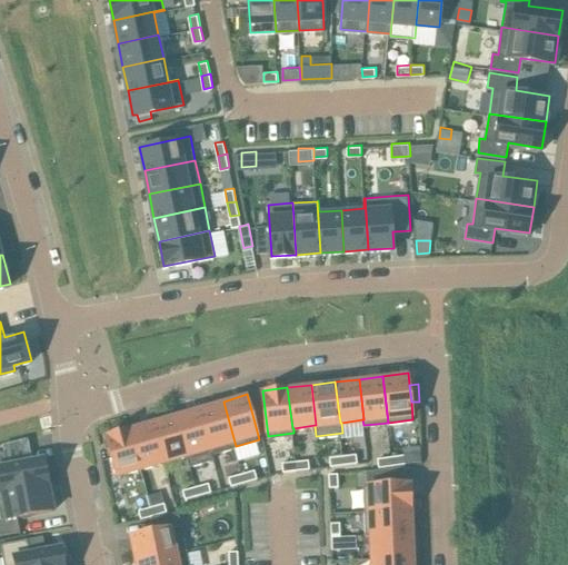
[(212,453),(213,453),(236,446),(223,402),(200,407),(212,453)]
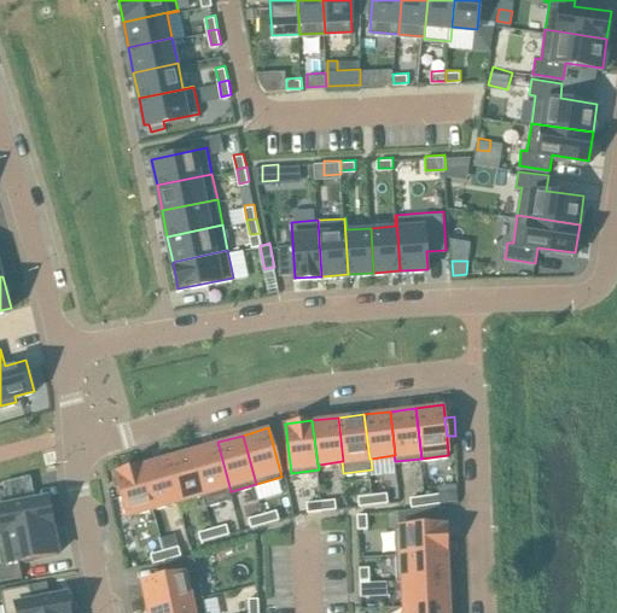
[(231,491),(217,442),(192,449),(204,492),(203,492),(205,505),(233,496),(232,491),(231,491)]
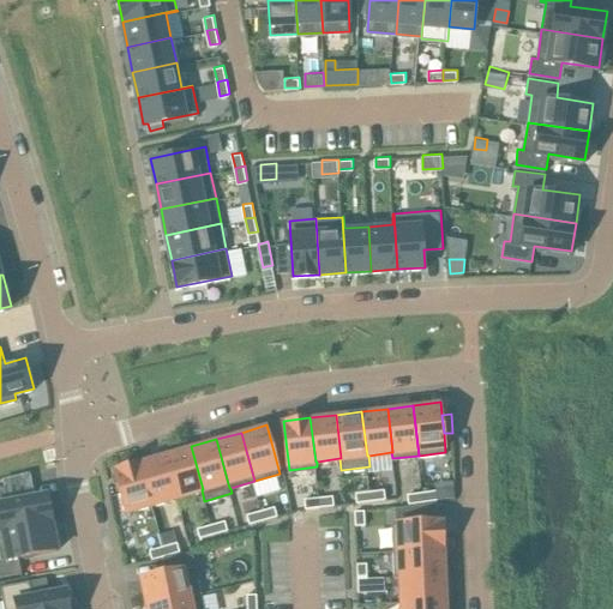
[(191,446),(166,453),(179,496),(202,489),(203,489),(191,446)]
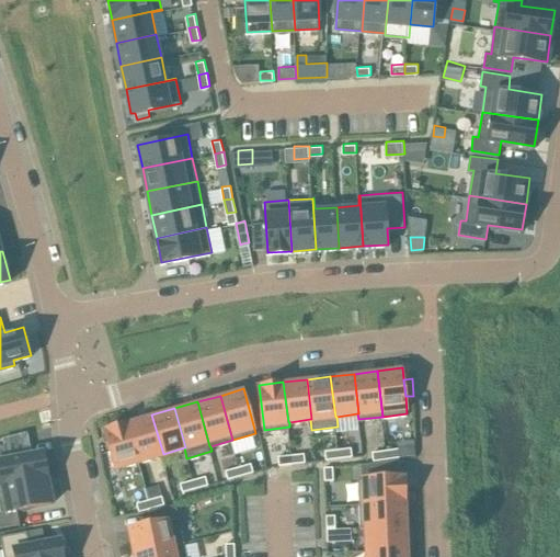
[(140,461),(163,454),(151,415),(129,421),(140,461)]
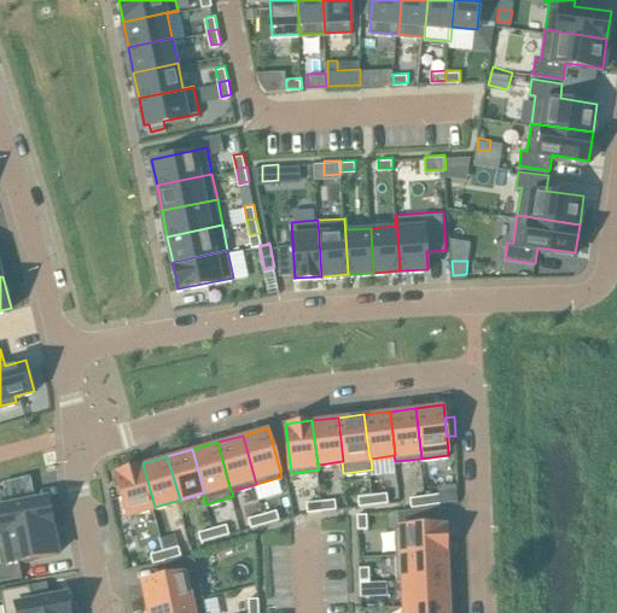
[(128,514),(155,507),(143,463),(115,472),(128,514)]
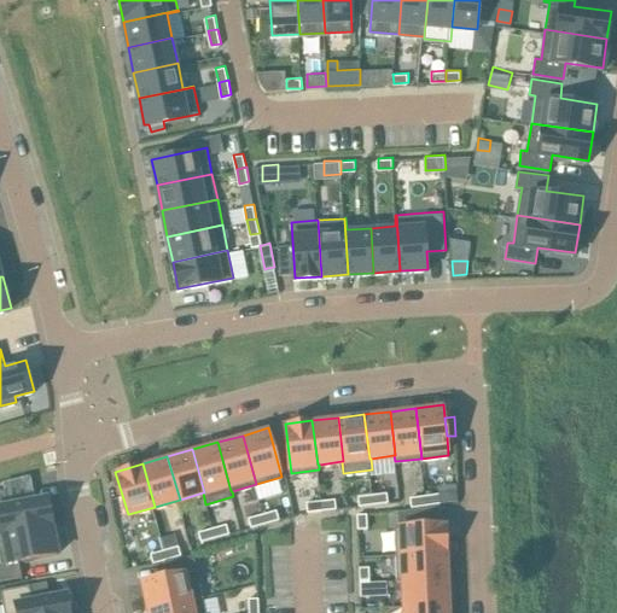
[(0,532),(53,523),(47,495),(9,502),(5,488),(0,488),(0,532)]
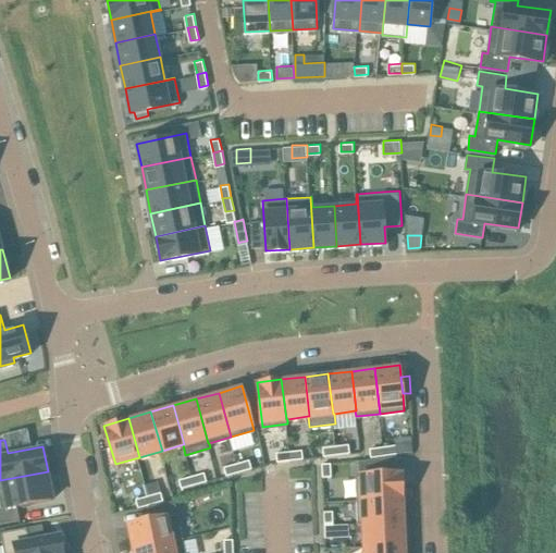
[(336,444),(337,453),(350,451),(349,442),(336,444)]
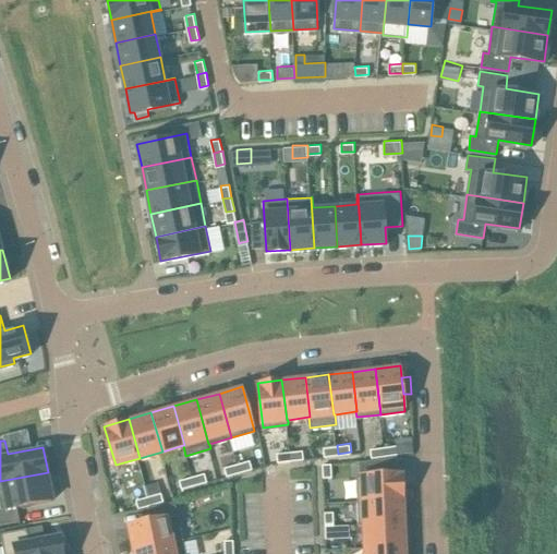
[(398,453),(397,444),(384,446),(385,455),(398,453)]
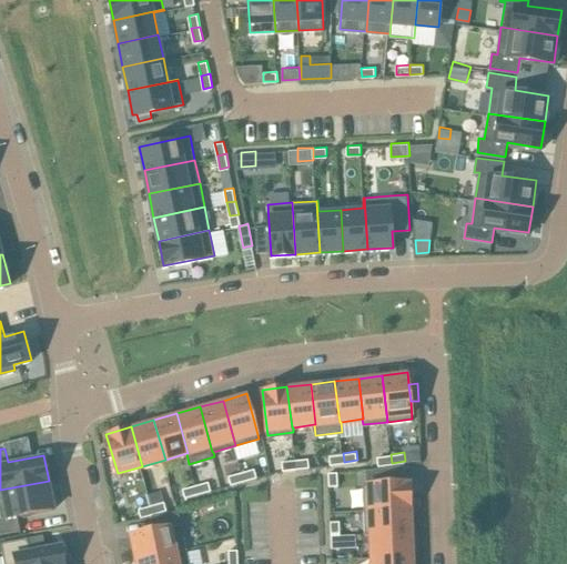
[(344,462),(343,453),(330,454),(331,463),(344,462)]
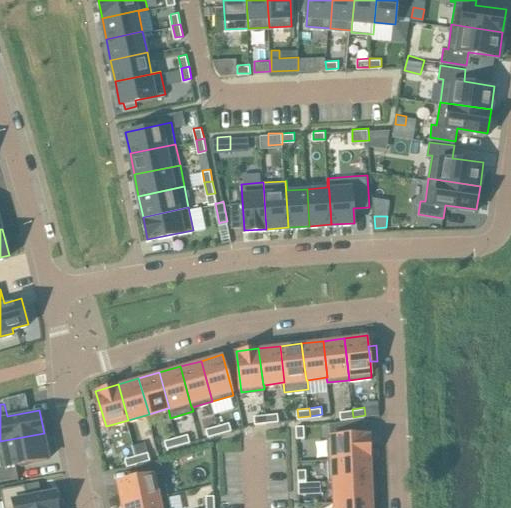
[(340,410),(341,418),(353,417),(352,409),(340,410)]
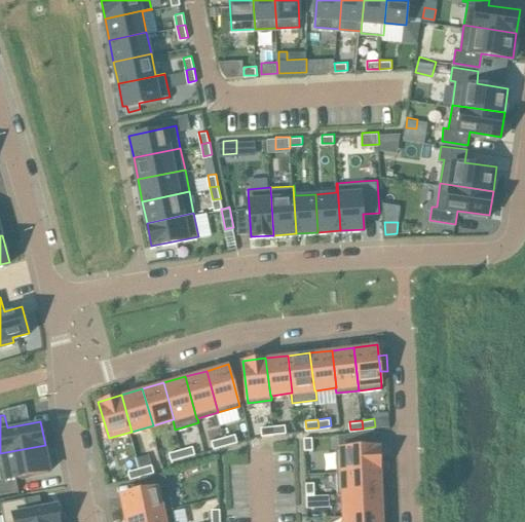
[(273,424),(274,433),(287,432),(286,423),(273,424)]
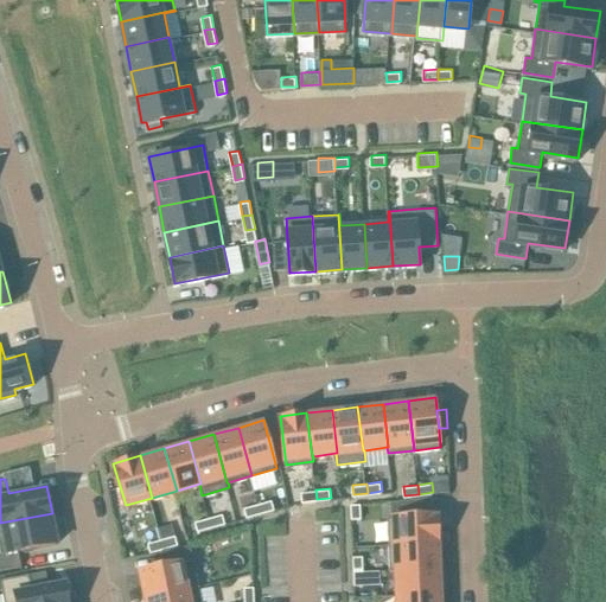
[(317,499),(316,490),(301,491),(303,500),(317,499)]
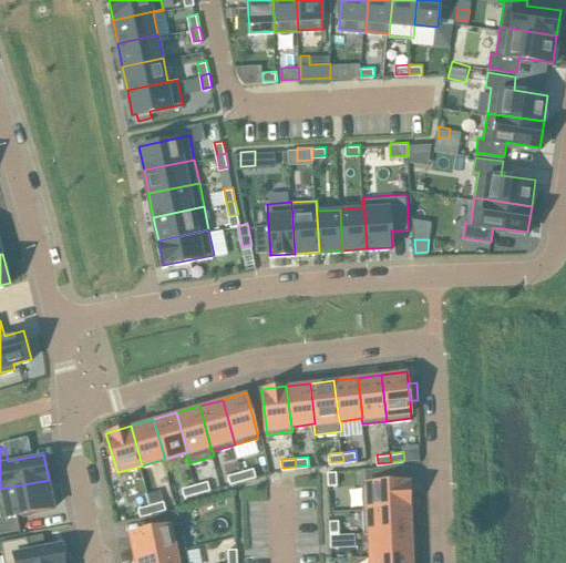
[(366,481),(362,482),(363,507),(410,504),(409,480),(404,480),(403,462),(367,467),(366,467),(366,481)]
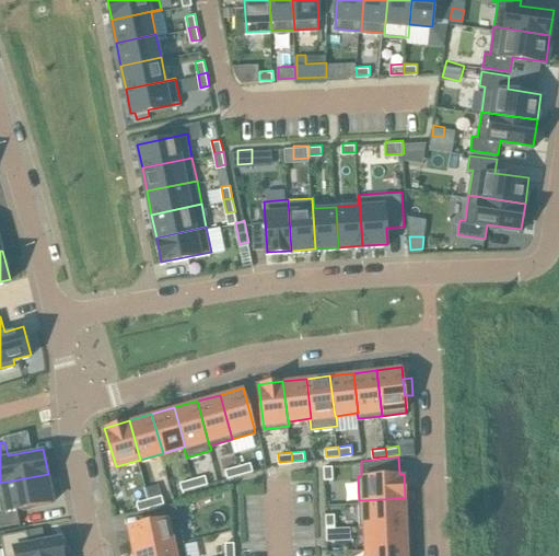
[(251,461),(240,464),(242,471),(242,472),(254,468),(251,461)]
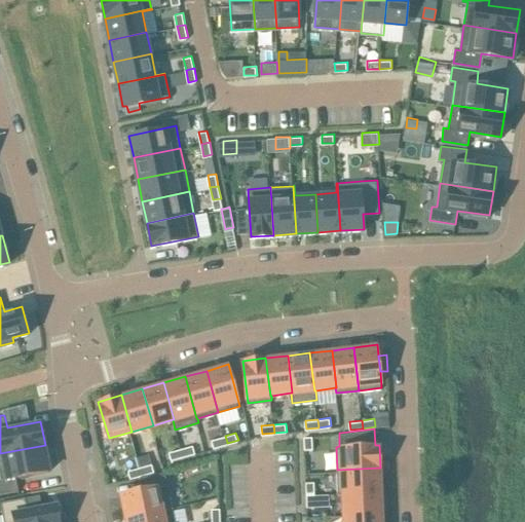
[(214,447),(227,443),(227,442),(225,436),(212,439),(214,447)]
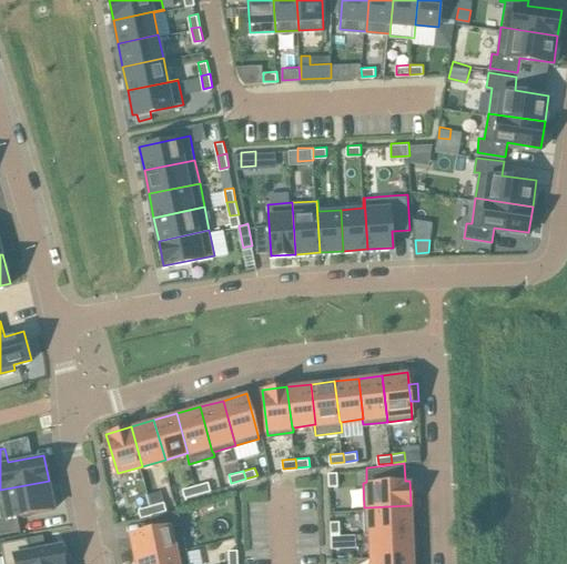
[(337,471),(328,471),(330,484),(338,484),(337,471)]
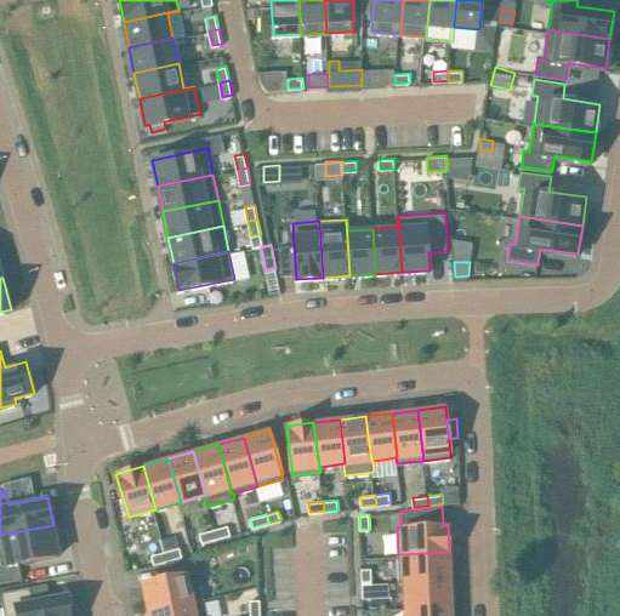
[(215,528),(217,537),(231,534),(228,524),(215,528)]
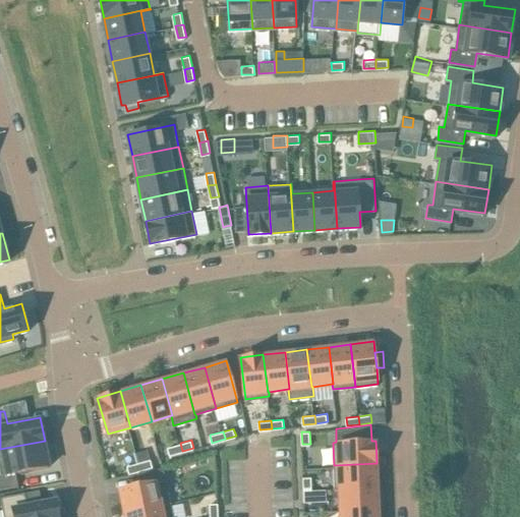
[(45,441),(0,449),(0,465),(2,473),(0,473),(0,487),(18,484),(16,471),(49,465),(45,441)]
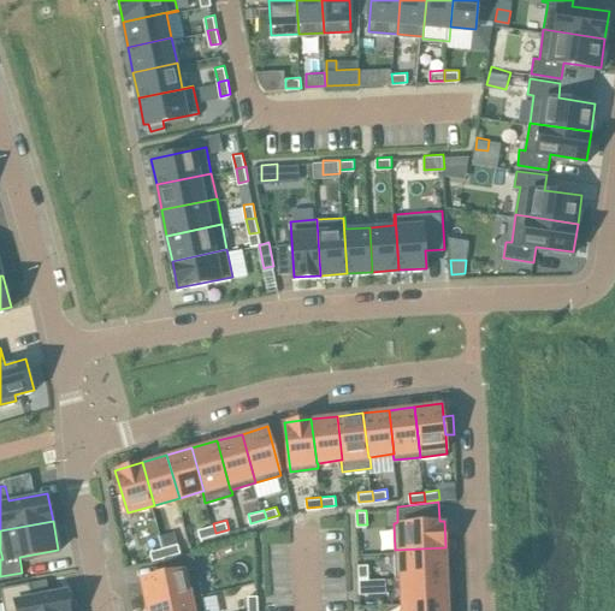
[(216,533),(213,523),(199,528),(201,537),(216,533)]
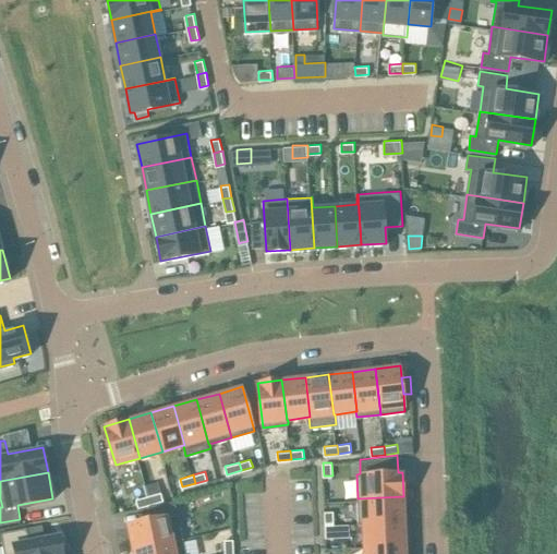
[(153,503),(164,500),(161,491),(149,494),(153,503)]
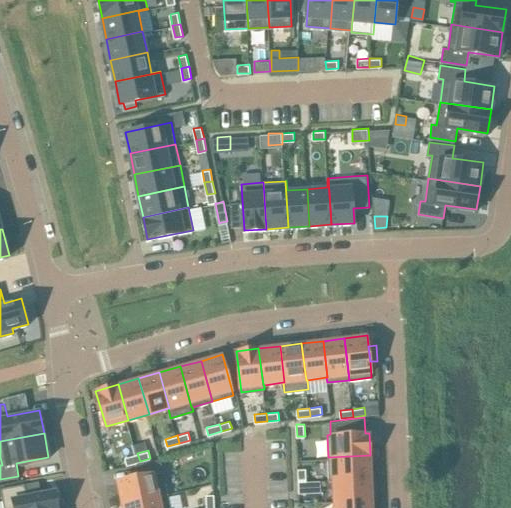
[(140,461),(137,453),(125,457),(127,464),(140,461)]
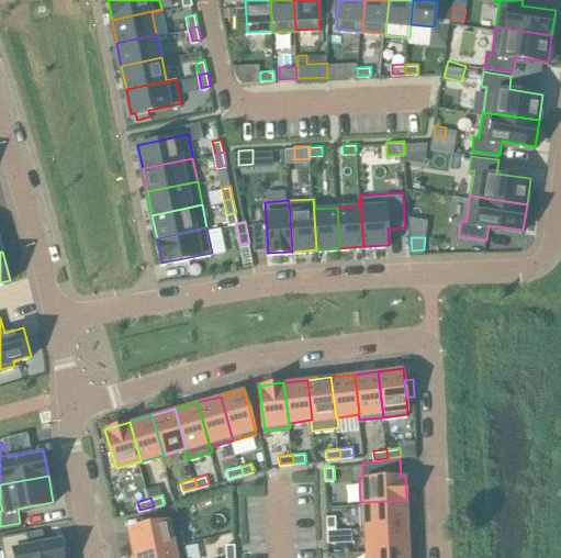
[(361,527),(367,527),(367,526),(407,524),(406,500),(360,502),(361,527)]
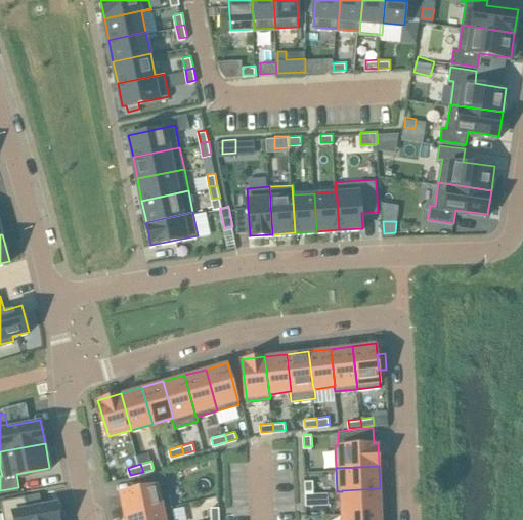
[(142,486),(121,491),(126,514),(172,504),(165,469),(139,474),(142,486)]
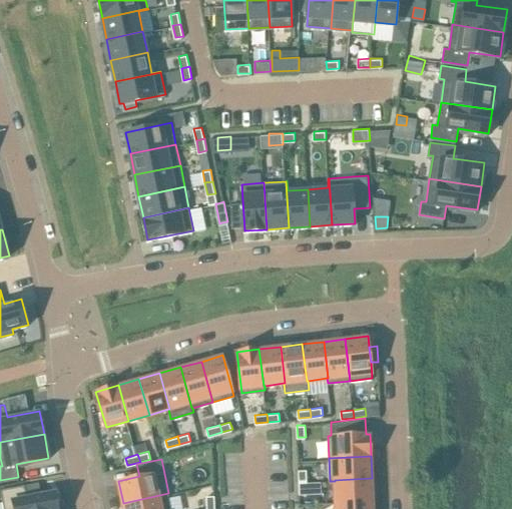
[(299,469),(300,481),(308,481),(307,469),(299,469)]
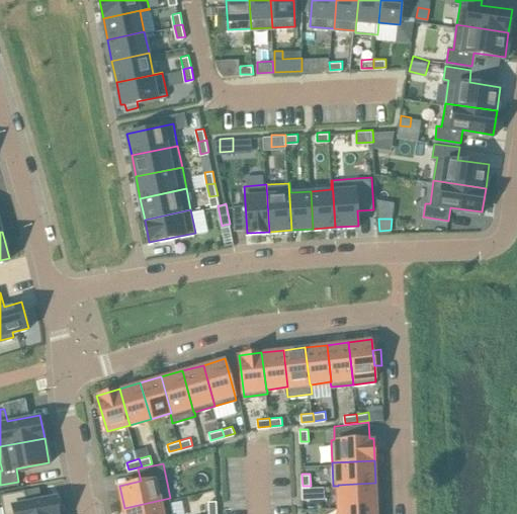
[(338,485),(338,486),(339,506),(376,505),(375,483),(338,485)]
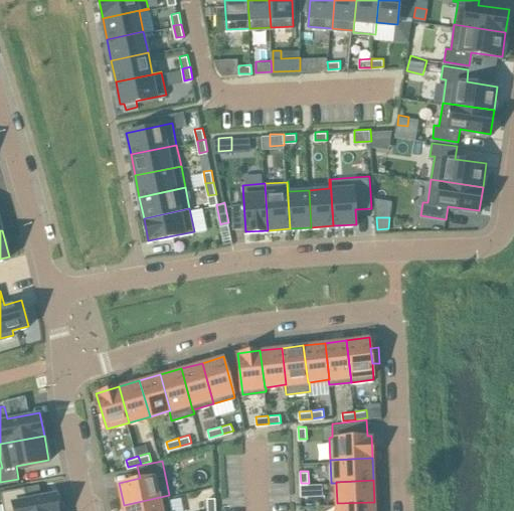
[(309,483),(301,483),(301,495),(309,495),(309,483)]
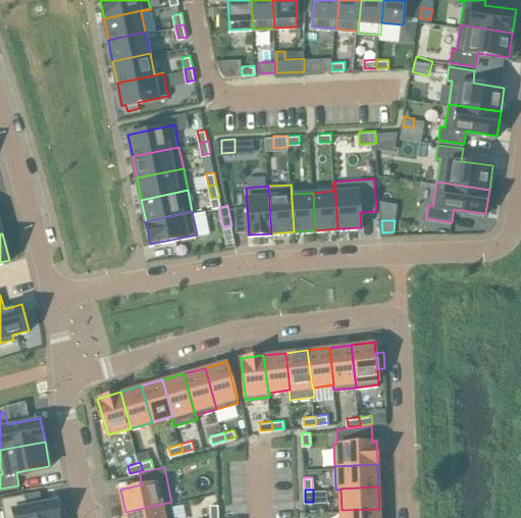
[(29,505),(25,491),(1,497),(4,517),(59,517),(56,499),(42,502),(29,505)]
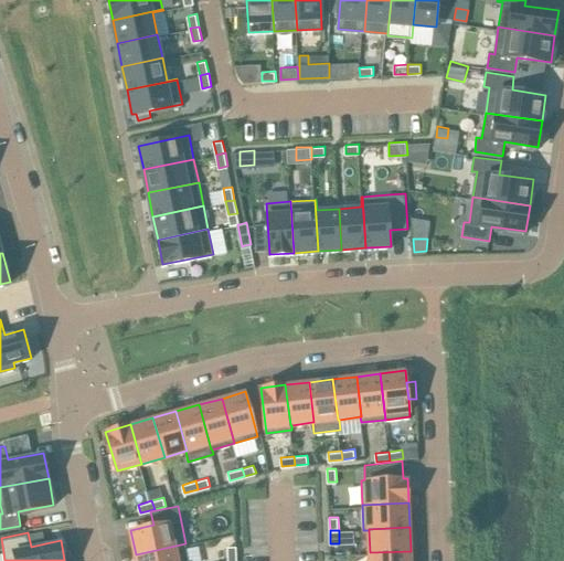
[(185,543),(136,554),(136,560),(189,560),(187,547),(185,543)]
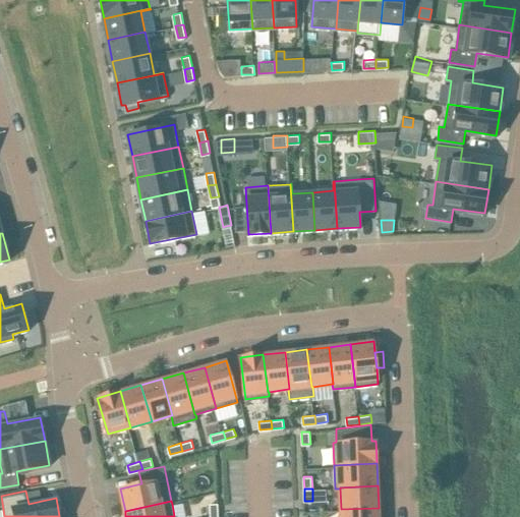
[(211,515),(219,515),(218,502),(210,503),(211,515)]
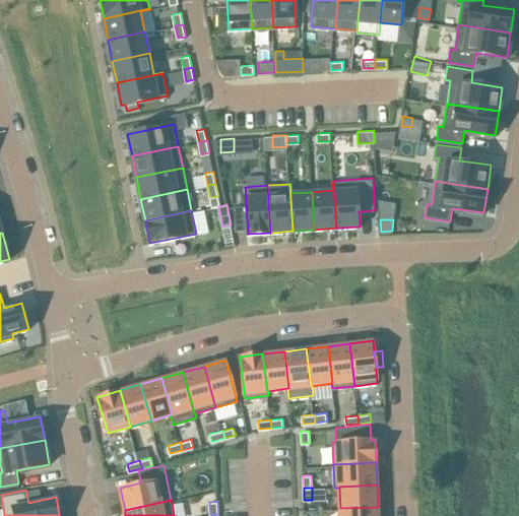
[(340,508),(340,515),(378,515),(378,507),(340,508)]
